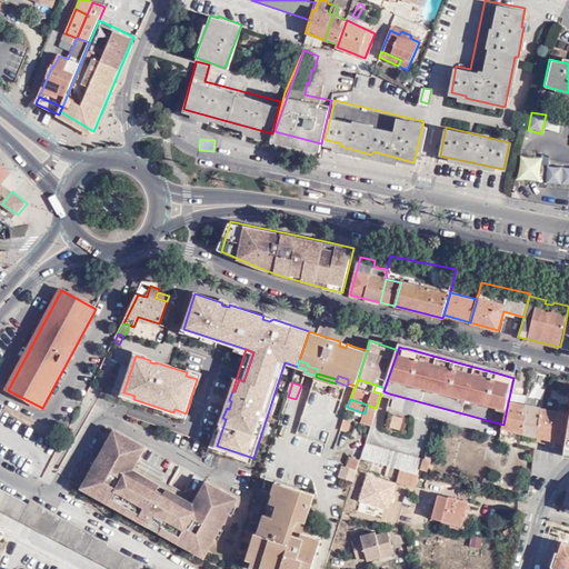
[(526,406),(508,402),(503,425),(503,427),(522,432),(525,420),(522,420),(526,406)]
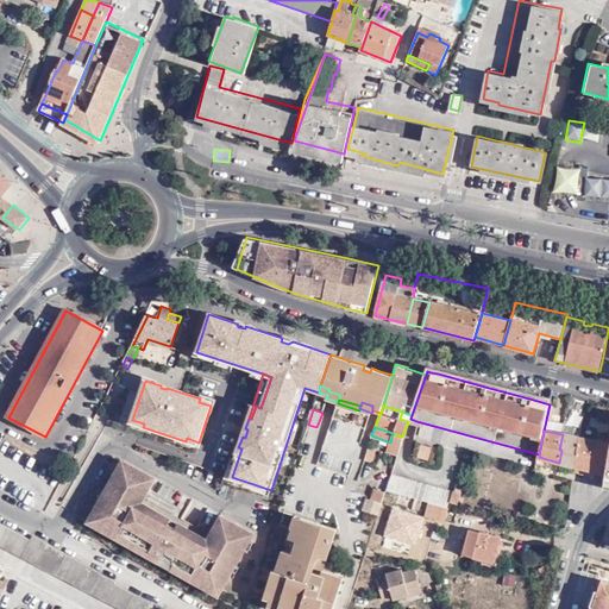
[(581,432),(581,438),(576,468),(606,476),(608,452),(608,443),(592,440),(594,434),(581,432)]
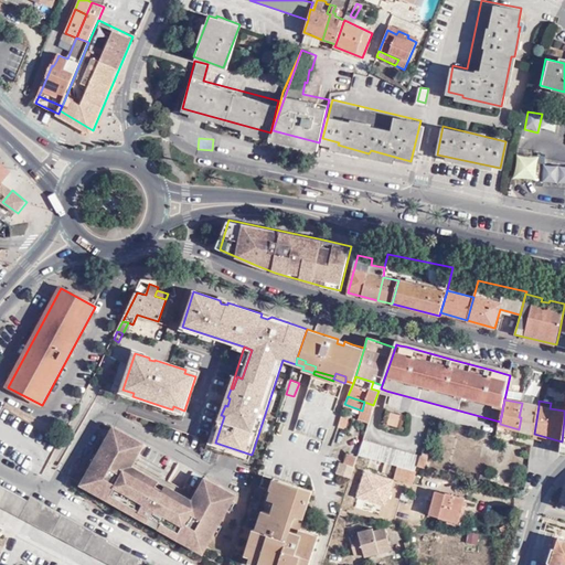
[(368,422),(373,405),(364,402),(362,411),(359,418),(368,422)]
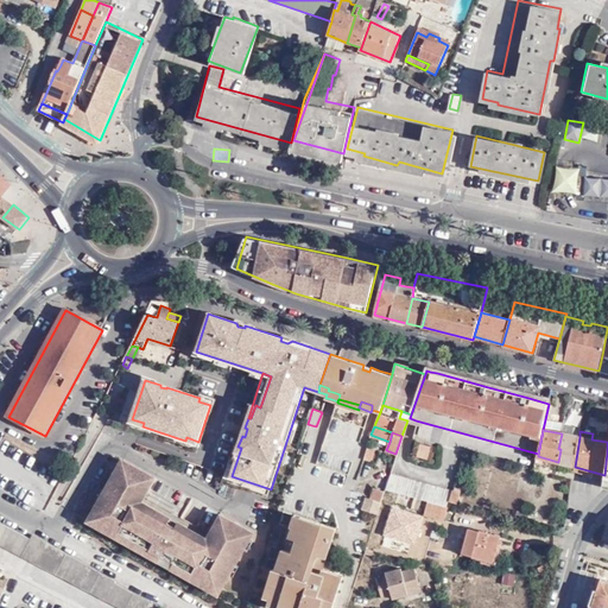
[(580,437),(562,434),(558,449),(561,449),(558,462),(559,462),(575,467),(580,437)]
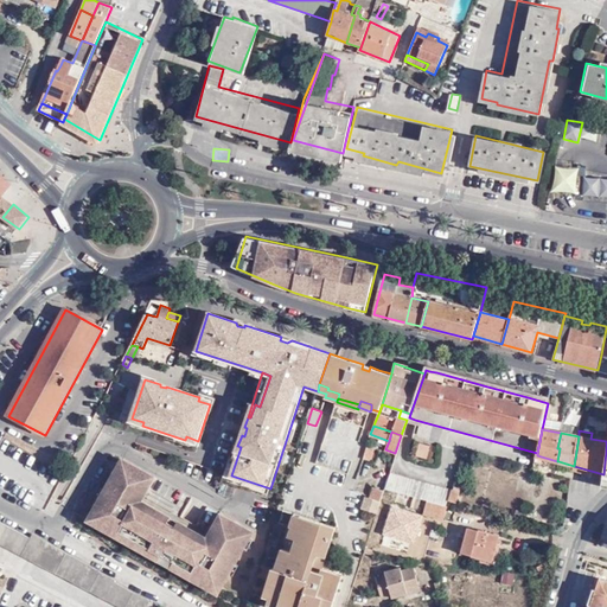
[(369,440),(364,453),(369,454),(371,447),(372,448),(374,442),(369,440)]
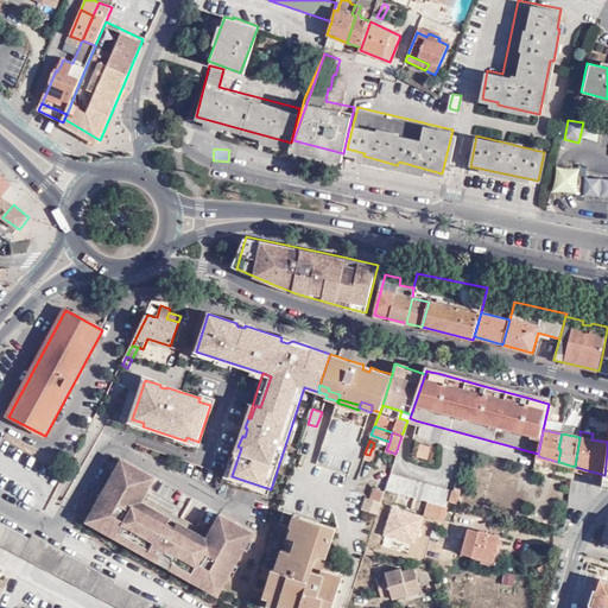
[(429,460),(432,447),(423,444),(418,456),(429,460)]
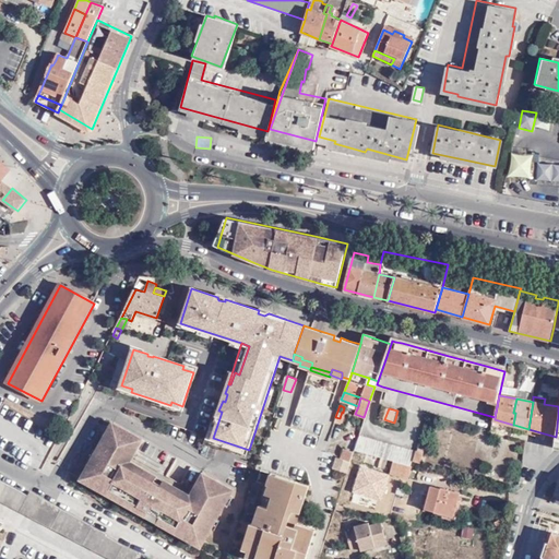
[(218,411),(210,437),(213,438),(222,412),(218,411)]
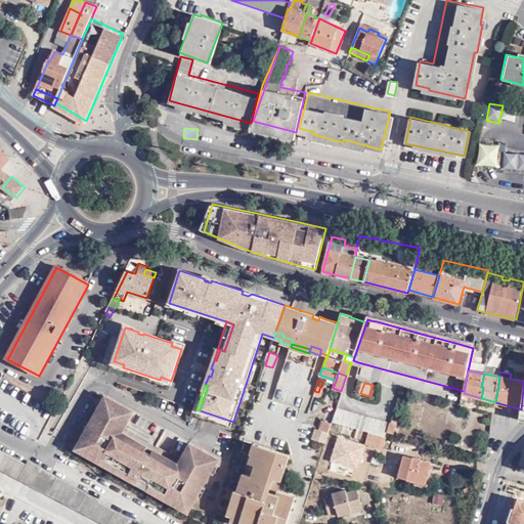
[(147,490),(189,514),(219,460),(191,444),(179,465),(154,450),(150,456),(144,453),(147,447),(123,433),(135,412),(106,396),(76,450),(137,485),(140,480),(150,486),(147,490)]
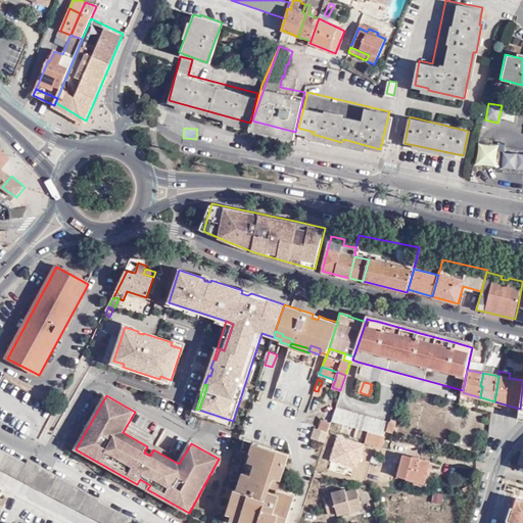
[(389,422),(337,407),(332,422),(343,424),(364,429),(369,431),(385,435),(386,433),(386,431),(389,422)]
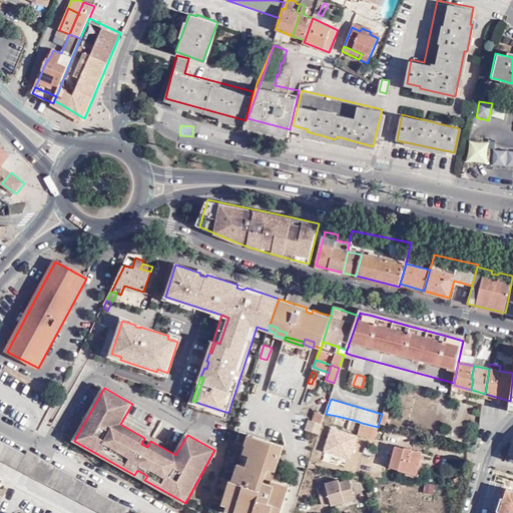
[(337,416),(326,414),(324,422),(335,425),(337,416)]
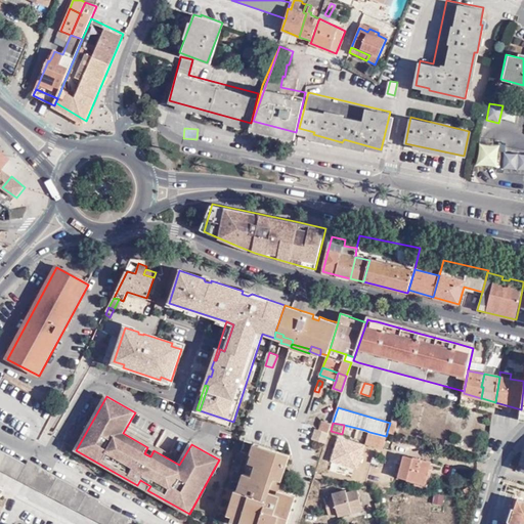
[(396,424),(390,423),(387,432),(393,434),(396,424)]
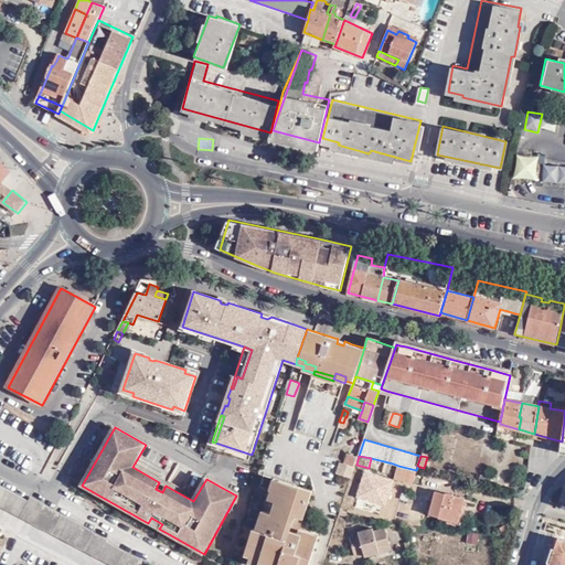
[(393,464),(371,458),(369,468),(390,473),(391,470),(393,464)]
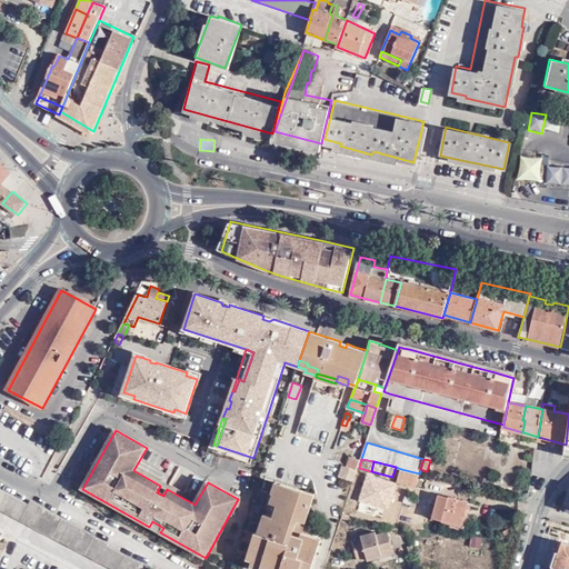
[(338,477),(355,482),(358,469),(342,465),(338,477)]
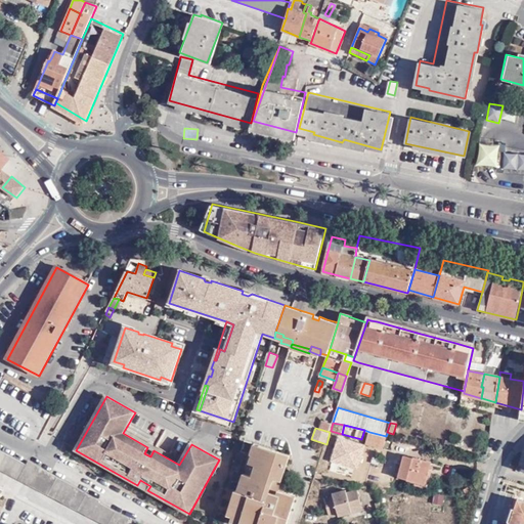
[(383,448),(386,436),(369,432),(368,438),(366,443),(383,448)]
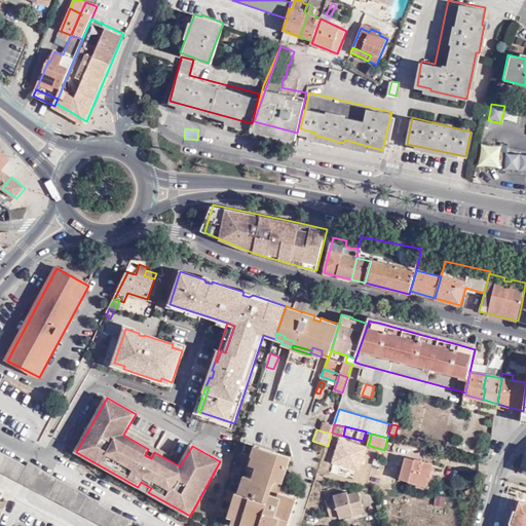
[(256,457),(259,447),(255,445),(251,456),(253,457),(251,464),(257,466),(259,458),(256,457)]
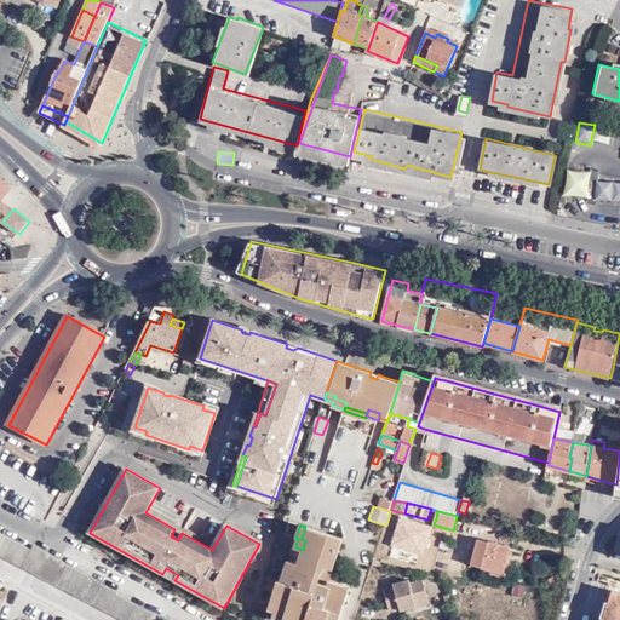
[(304,619),(337,619),(348,587),(327,581),(329,574),(331,568),(332,568),(342,538),(305,527),(302,539),(305,540),(303,550),(298,563),(294,562),(287,583),(282,581),(277,579),(269,608),(275,610),(304,619)]
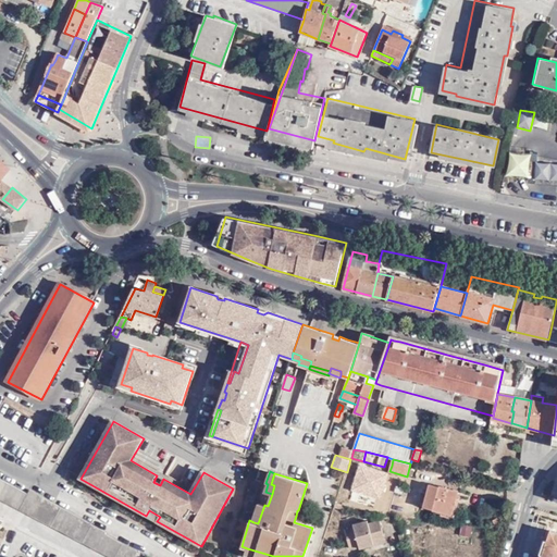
[(67,510),(32,490),(29,494),(0,479),(0,496),(113,556),(135,556),(138,552),(67,510)]
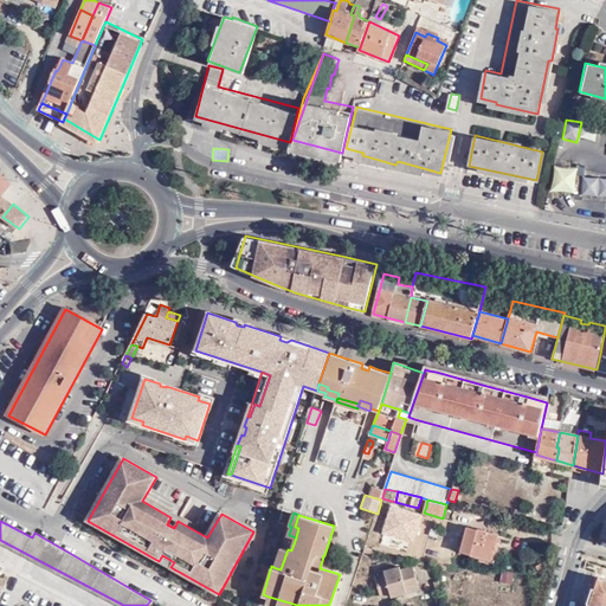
[(492,556),(498,534),(468,526),(461,552),(477,555),(478,553),(492,556)]
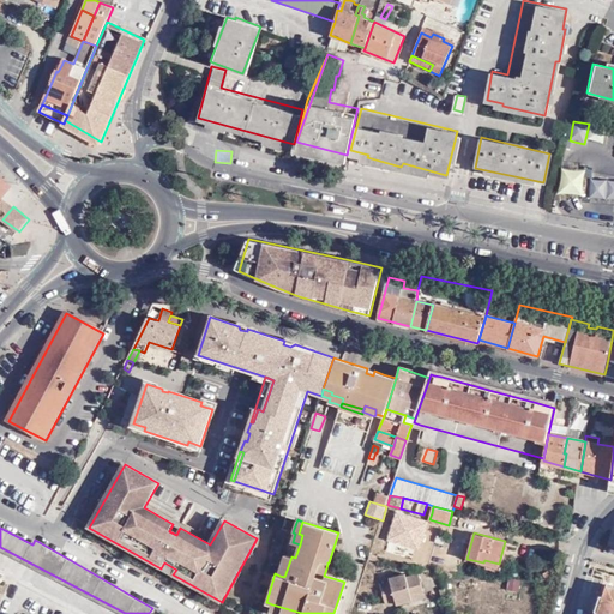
[(286,554),(280,576),(284,577),(292,557),(286,554)]
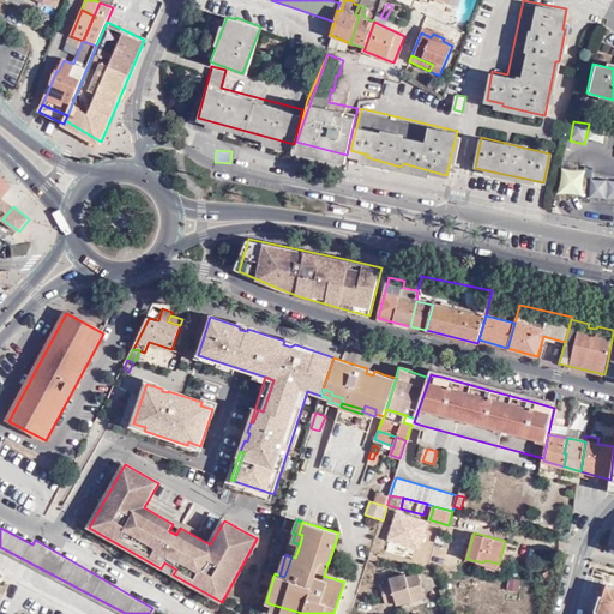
[(407,595),(425,590),(421,573),(408,576),(408,573),(392,577),(392,581),(381,583),(386,605),(397,601),(398,605),(409,601),(407,595)]
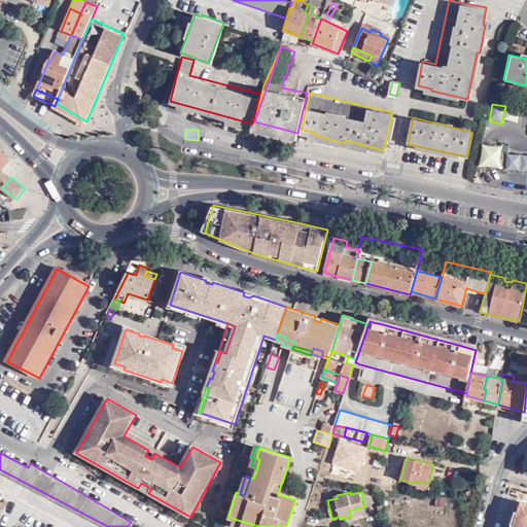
[(435,497),(434,508),(446,510),(448,498),(435,497)]
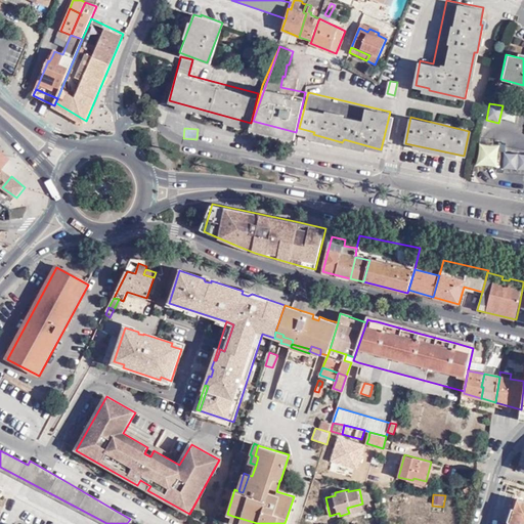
[(523,523),(523,499),(522,498),(519,509),(515,522),(511,521),(510,523),(523,523)]
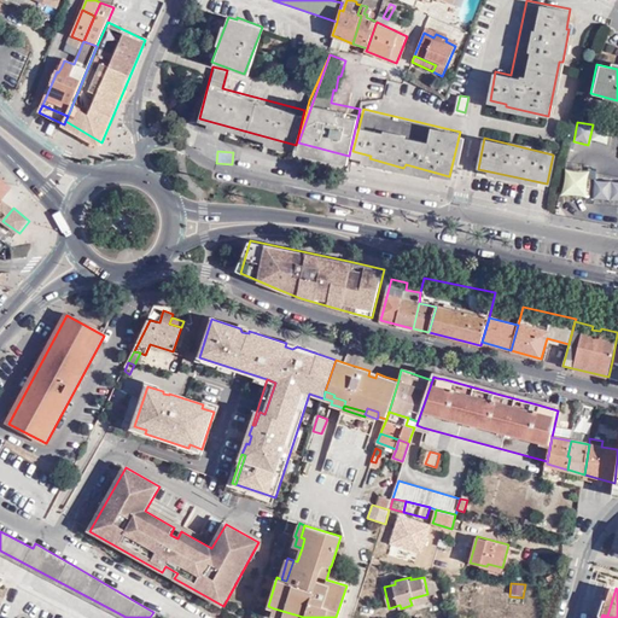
[(430,600),(427,594),(409,599),(412,605),(430,600)]
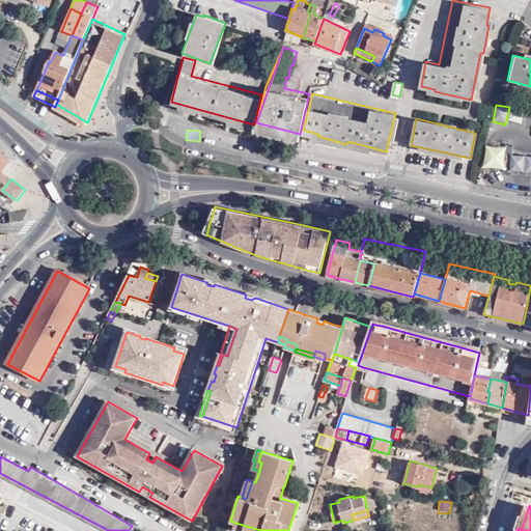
[(522,529),(526,515),(523,514),(521,514),(516,528),(518,528),(522,529)]
